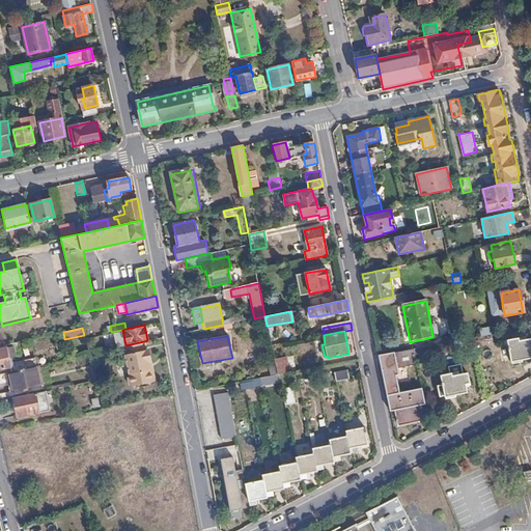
[(530,339),(522,341),(521,337),(506,340),(510,362),(530,358),(530,339)]
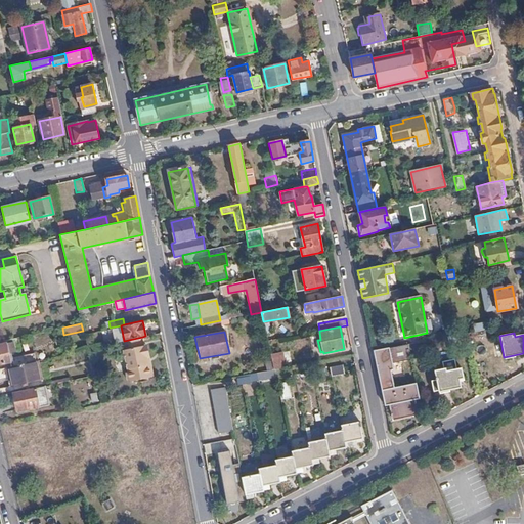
[(143,344),(142,337),(124,341),(119,342),(120,351),(124,351),(127,367),(124,370),(126,379),(130,382),(150,378),(145,356),(148,355),(146,344),(143,344)]
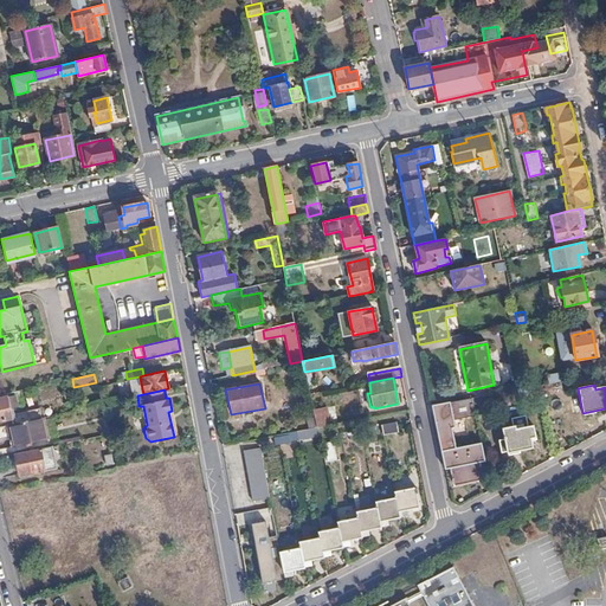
[(14,393),(2,395),(2,397),(0,397),(0,419),(12,417),(10,407),(17,406),(14,394),(14,393)]
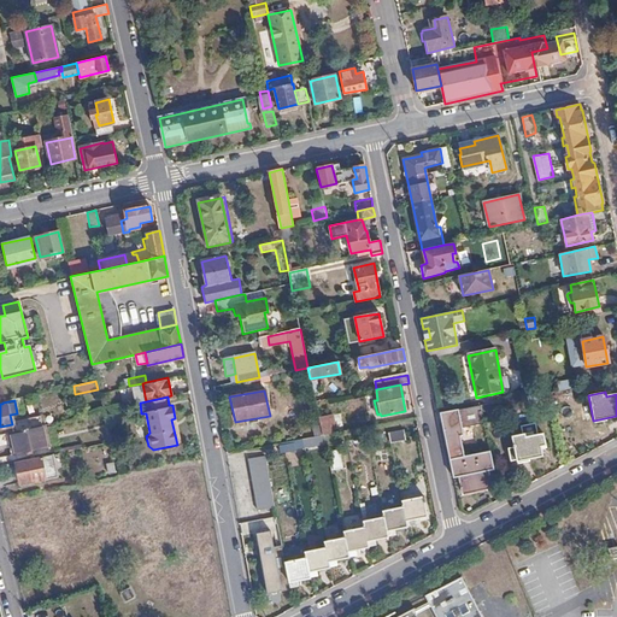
[(463,434),(459,410),(440,413),(453,479),(459,477),(463,494),(475,492),(474,486),(489,482),(488,471),(494,470),(489,452),(464,457),(460,435),(463,434)]
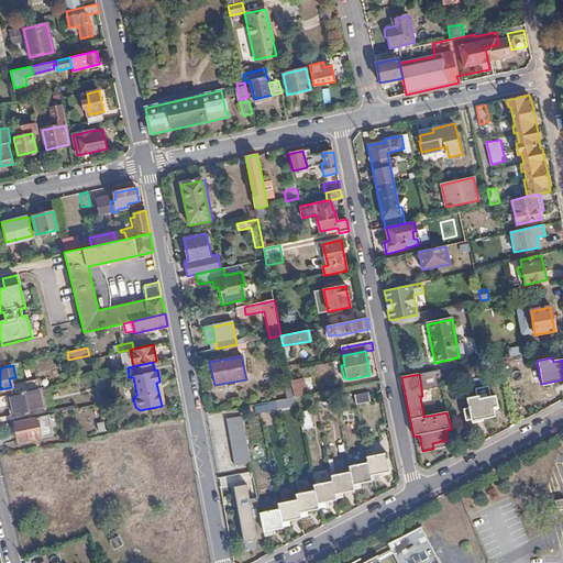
[(14,393),(39,387),(42,387),(40,378),(13,385),(14,393)]
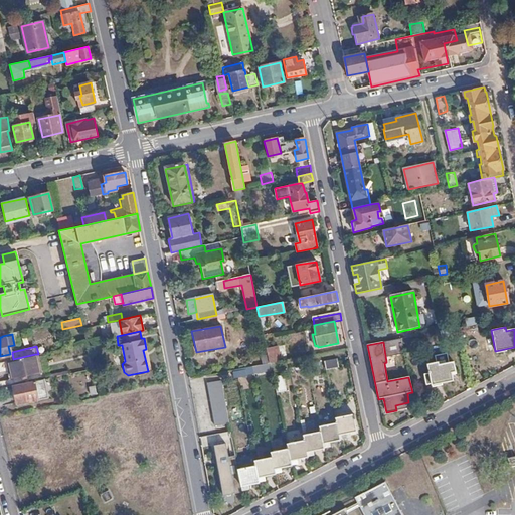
[(271,363),(280,361),(279,353),(267,356),(269,363),(271,363)]
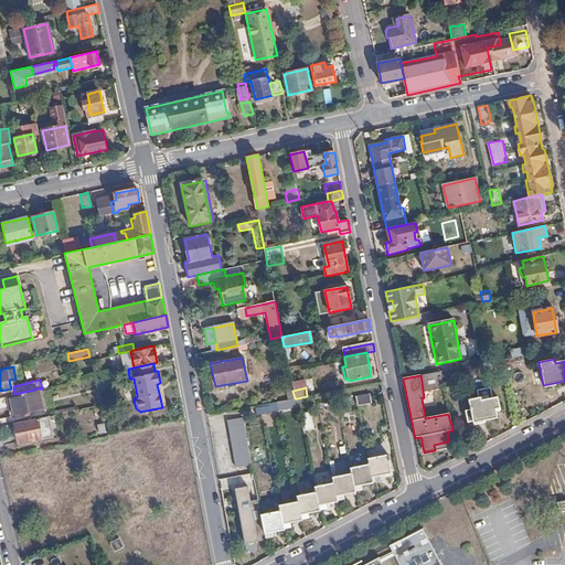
[(0,412),(11,409),(12,415),(43,408),(39,388),(14,394),(8,396),(0,397),(0,412)]
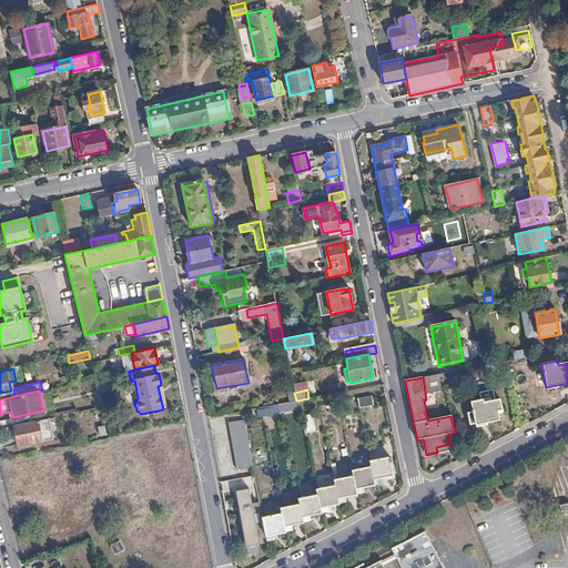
[(375,406),(373,396),(357,399),(359,409),(375,406)]
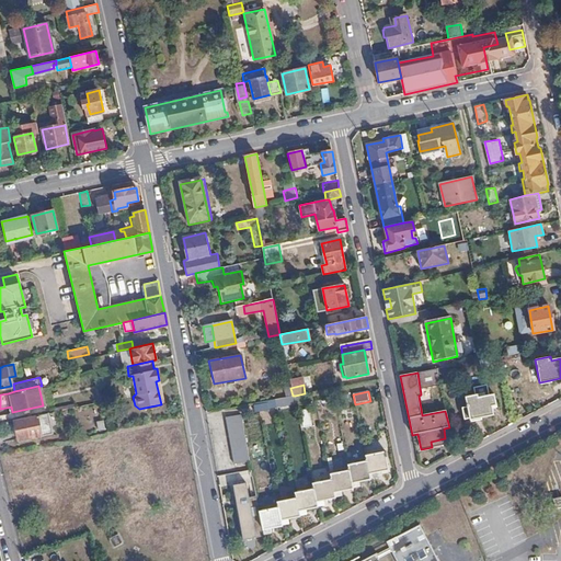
[(495,402),(493,395),(480,397),(479,393),(465,397),(470,421),(492,414),(491,403),(495,402)]
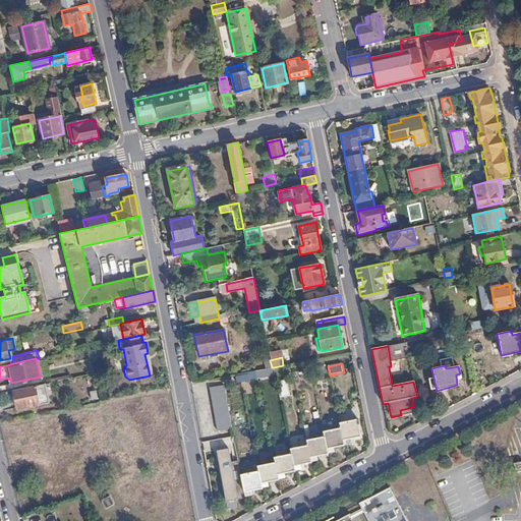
[(275,374),(274,367),(272,367),(265,368),(255,370),(257,378),(275,374)]
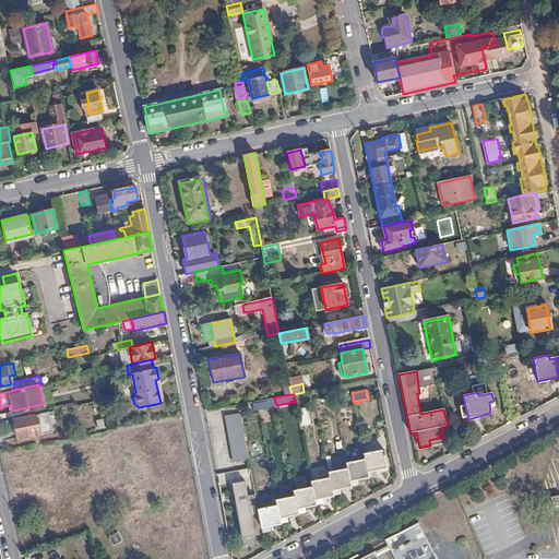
[(269,406),(276,405),(274,397),(266,399),(269,406)]
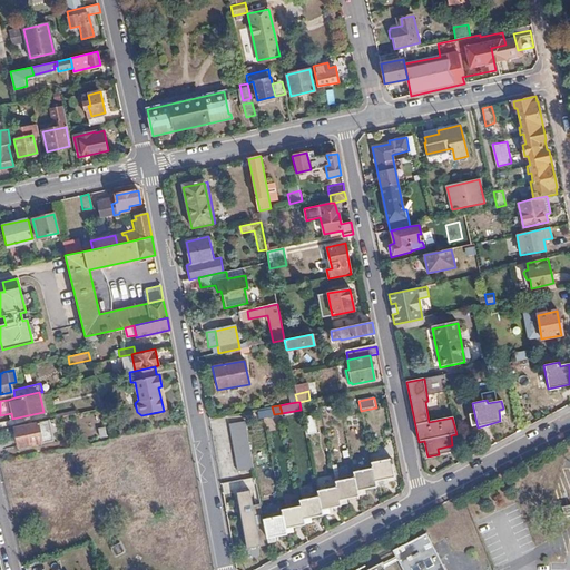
[(274,414),(272,406),(261,409),(263,419),(274,416),(274,414)]
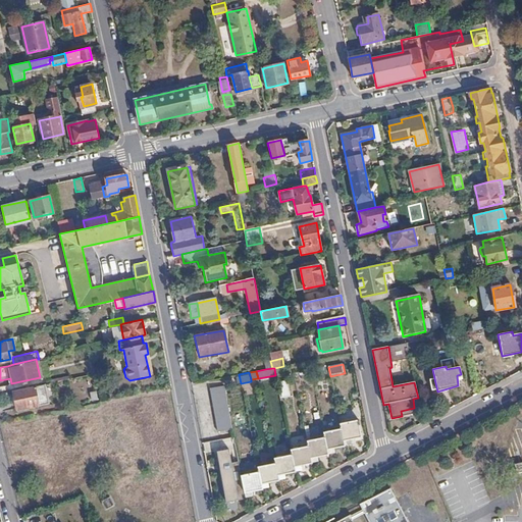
[(290,396),(288,380),(280,382),(282,397),(290,396)]
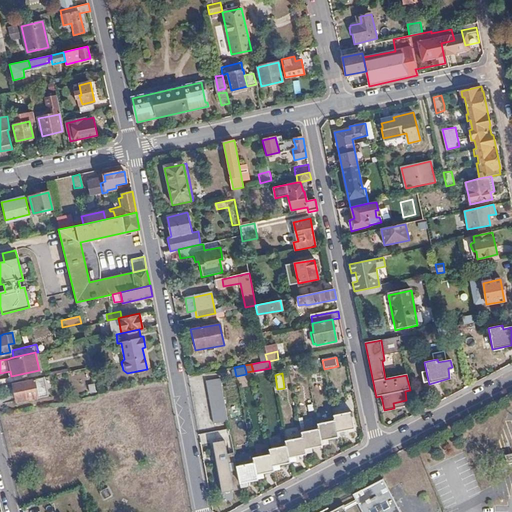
[(45,376),(14,383),(17,401),(48,395),(45,376)]
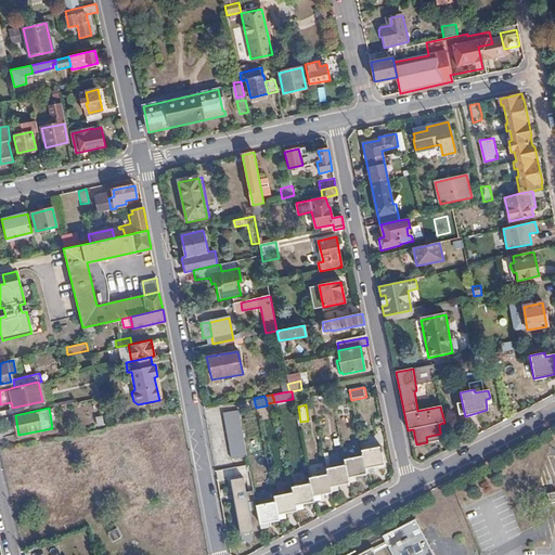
[(222,414),(231,461),(246,457),(236,411),(222,414)]
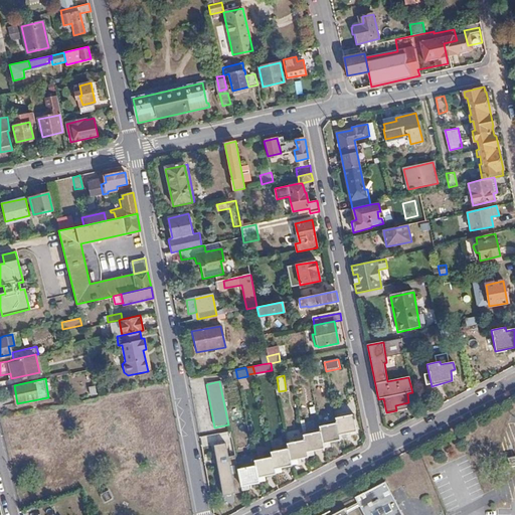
[(337,423),(340,438),(344,437),(344,434),(355,432),(351,414),(336,417),(337,423)]
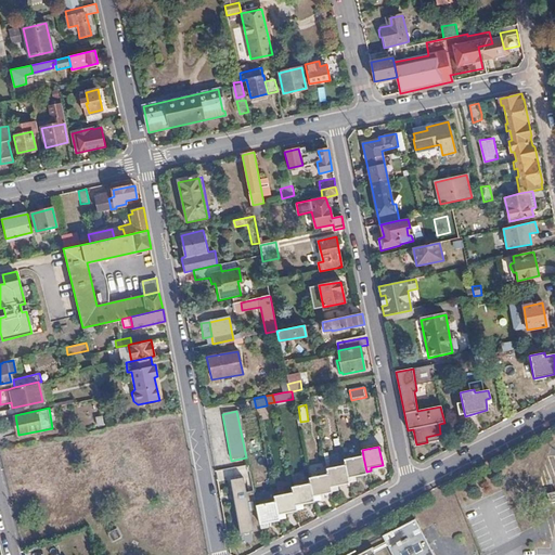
[(352,477),(366,474),(366,472),(363,456),(344,460),(346,465),(349,481),(353,480),(352,477)]
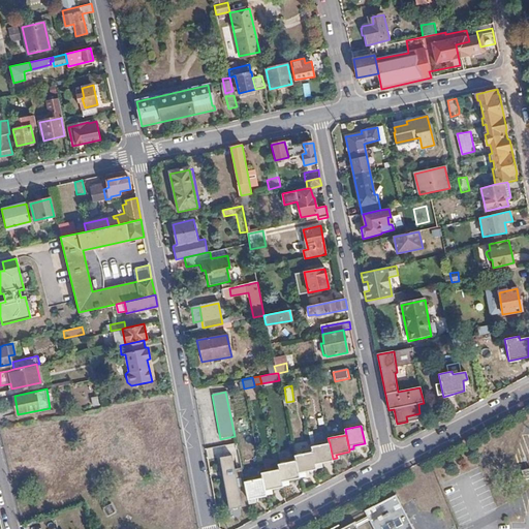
[(320,464),(333,461),(333,459),(330,443),(311,447),(313,453),(316,468),(320,467),(320,464)]
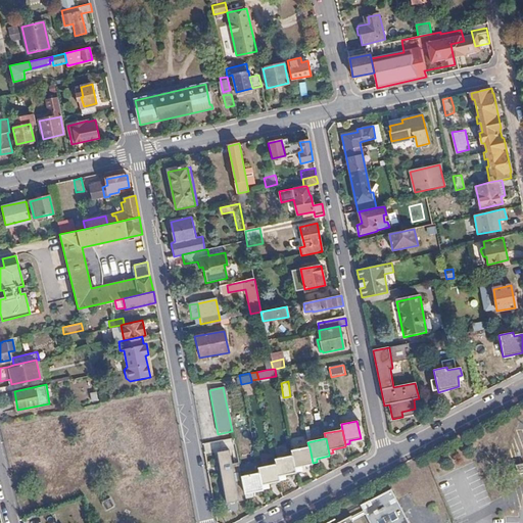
[(300,467),(313,465),(313,463),(310,447),(291,450),(292,457),(295,472),(300,471),(300,467)]
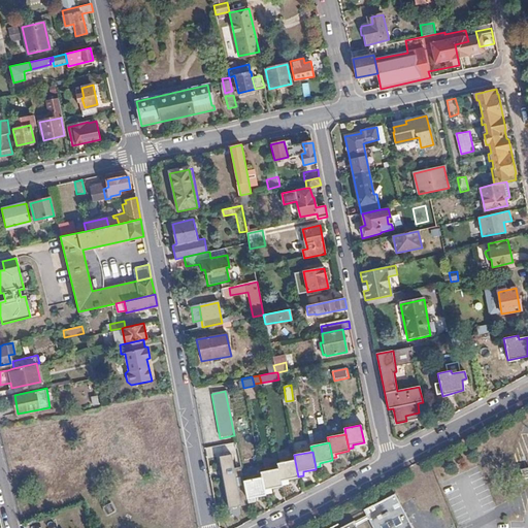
[(287,481),(299,479),(298,476),(295,461),(277,464),(278,469),(282,486),(287,485),(287,481)]
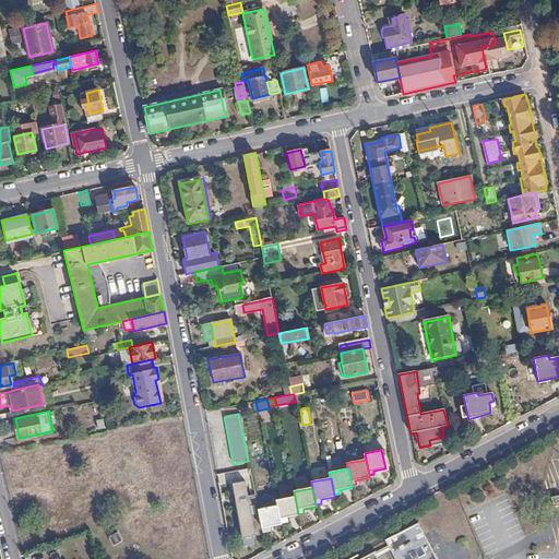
[(286,519),(299,516),(298,514),(295,497),(276,501),(277,506),(281,524),(286,522),(286,519)]
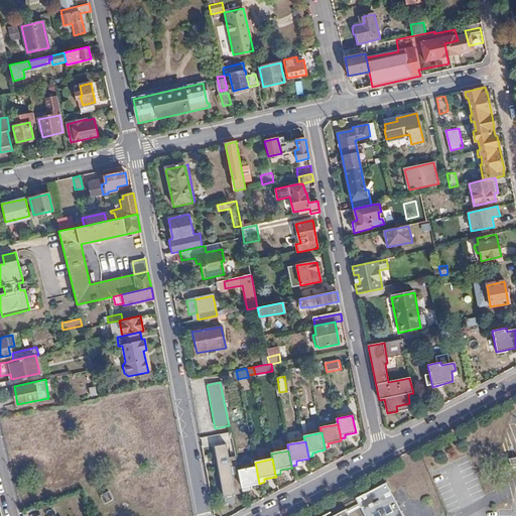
[(239,471),(243,492),(248,491),(247,488),(259,485),(259,484),(256,467),(239,471)]
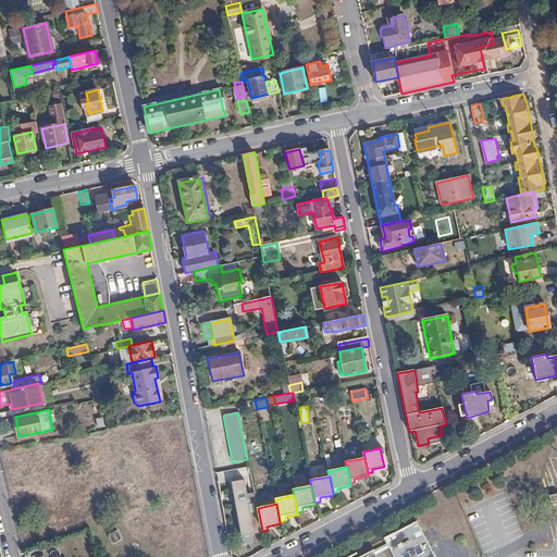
[(437,556),(418,520),(384,537),(395,556),(437,556)]
